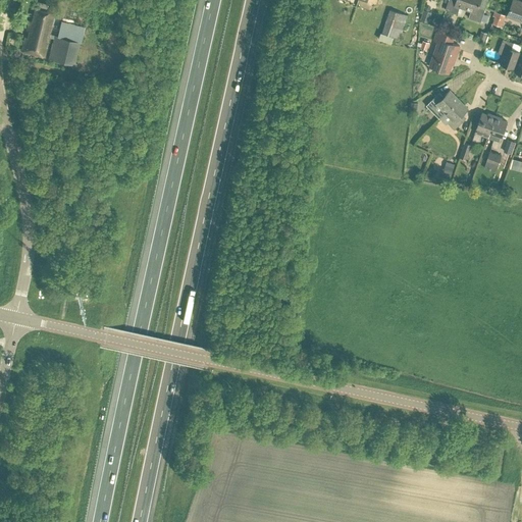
[(466,8),(468,0),(449,0),(446,9),(458,13),(461,6),(466,8)]
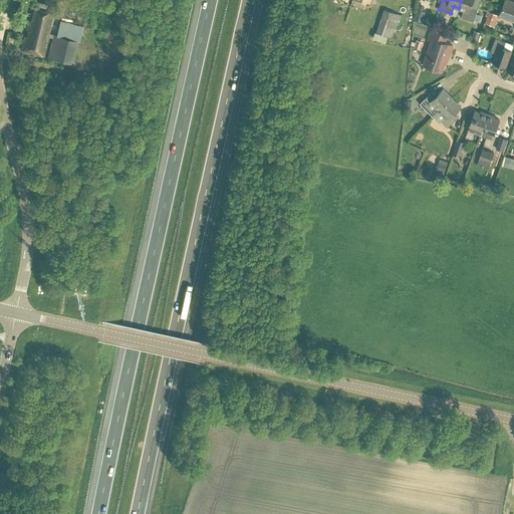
[(461,0),(459,8),(464,10),(461,17),(474,21),(478,9),(472,7),(474,0),(461,0)]
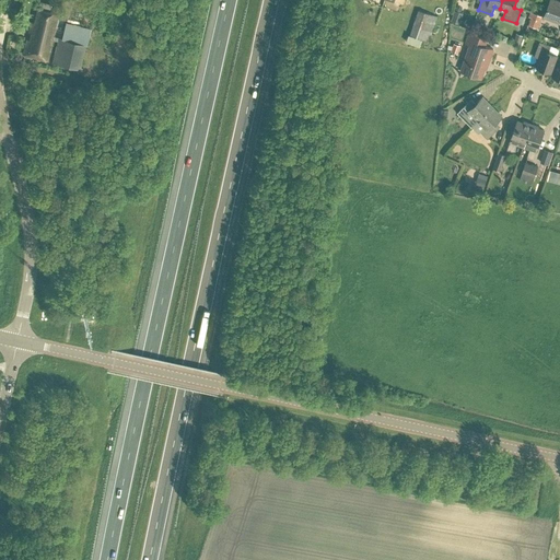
[(559,1),(556,0),(550,0),(545,16),(559,21),(559,1)]
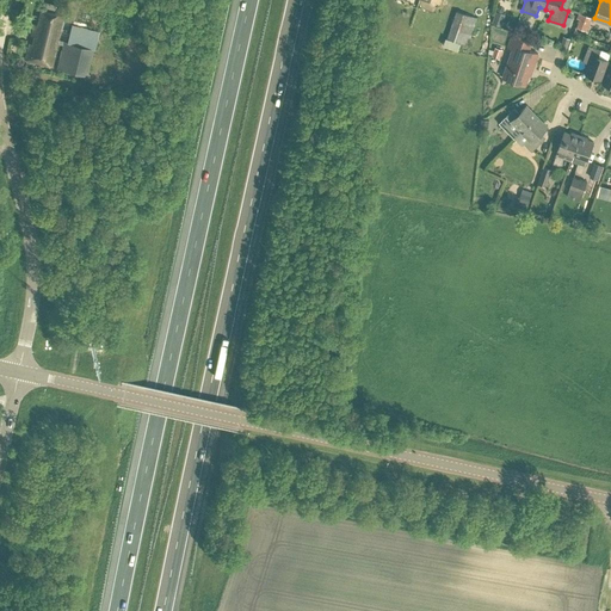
[(479,16),(457,7),(448,36),(468,44),(479,16)]
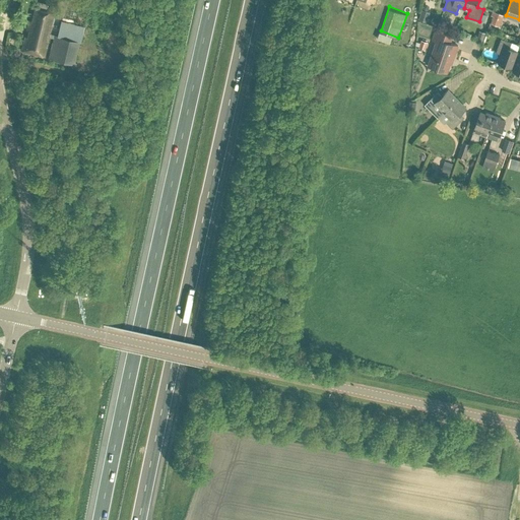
[(50,24),(53,11),(35,7),(31,20),(28,19),(21,50),(44,56),(51,25),(50,24)]
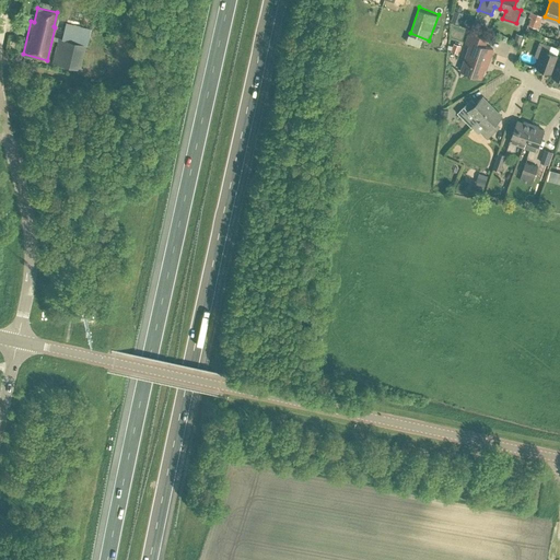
[(454,10),(451,20),(459,23),(463,13),(454,10)]
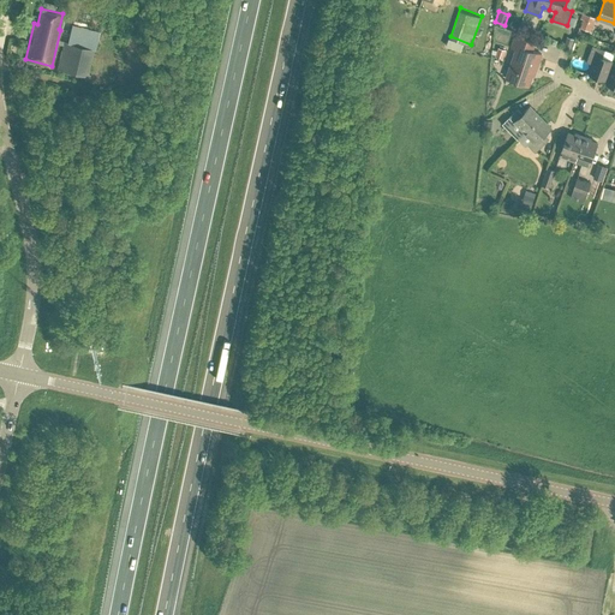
[(585,13),(580,28),(591,31),(596,17),(585,13)]
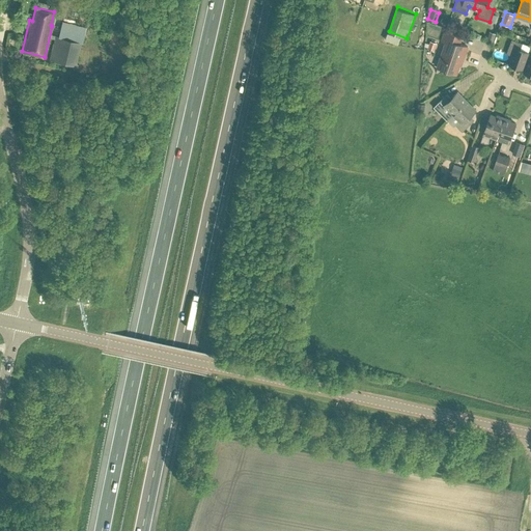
[(350,23),(348,32),(358,32),(358,24),(350,23)]
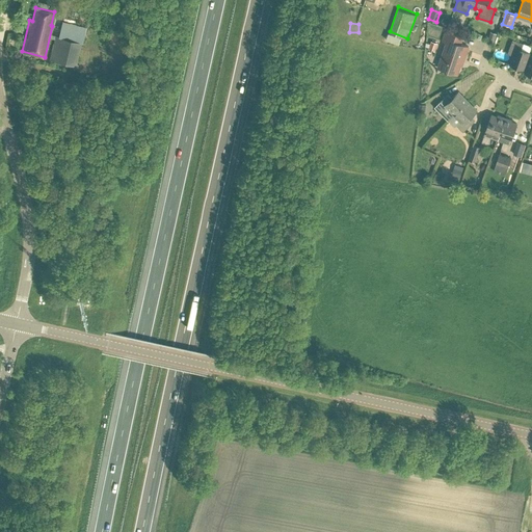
[(463,60),(469,46),(461,44),(463,35),(447,29),(443,41),(447,42),(439,67),(458,74),(462,60),(463,60)]
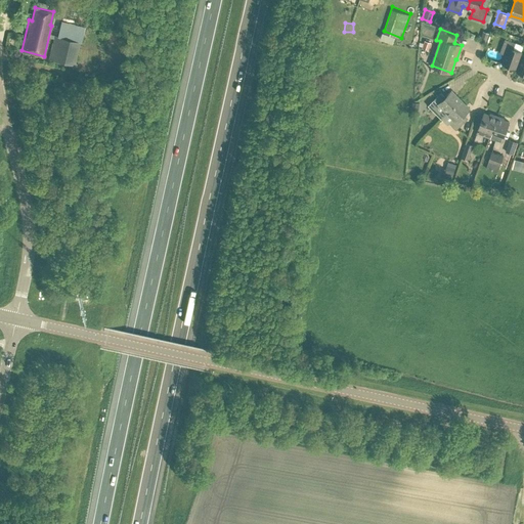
[(483,31),(480,40),(485,42),(489,33),(483,31)]
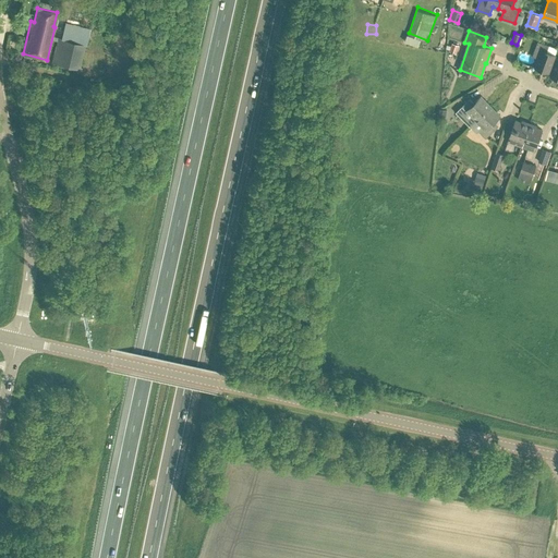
[(80,69),(85,44),(57,38),(51,62),(80,69)]
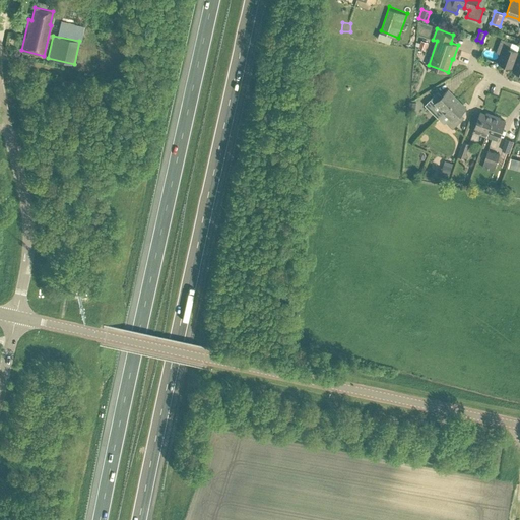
[(515,60),(517,53),(518,51),(510,48),(512,42),(502,38),(497,52),(502,54),(500,63),(515,68),(517,61),(515,60)]
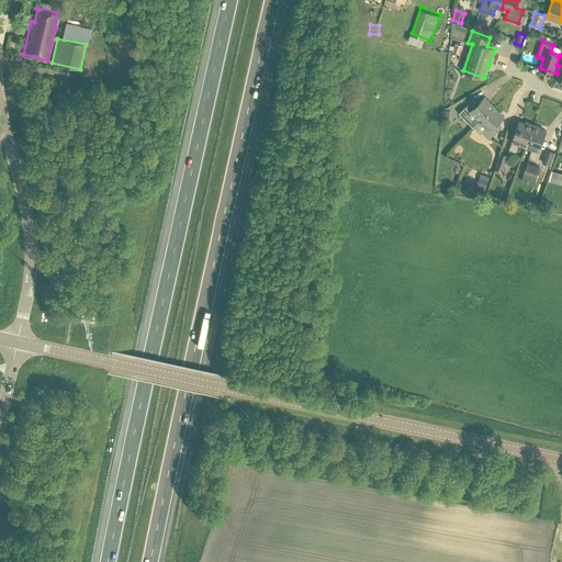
[(474,126),(495,105),(485,96),(480,101),(482,102),(479,104),(473,99),(460,113),(474,126)]
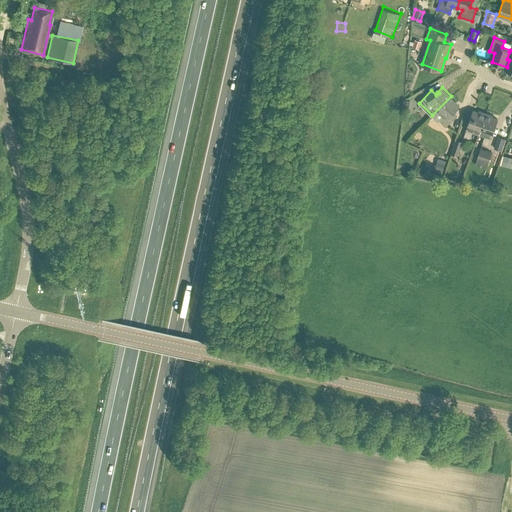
[(451,96),(432,115),(437,121),(439,119),(446,127),(457,116),(452,111),(454,108),(456,110),(460,106),(451,96)]
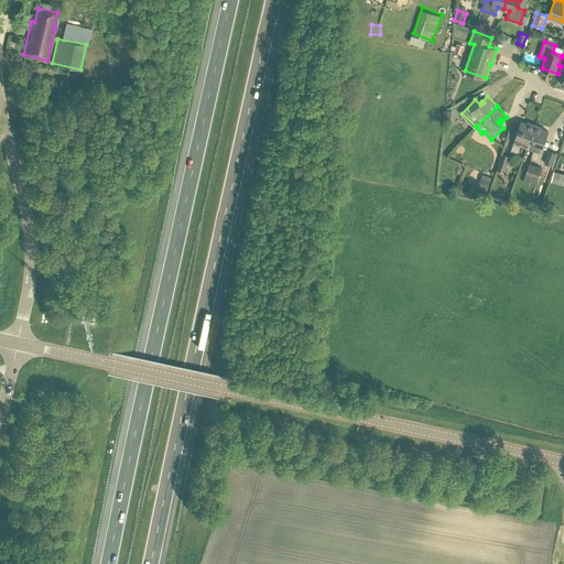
[(528,147),(535,123),(529,121),(528,123),(521,121),(511,151),(518,153),(521,144),(528,147)]
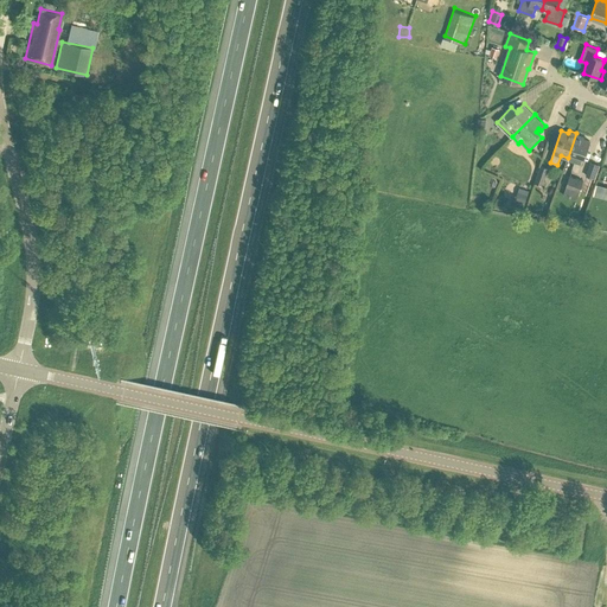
[(576,133),(568,158),(575,160),(573,170),(580,172),(590,140),(585,138),(585,136),(576,133)]
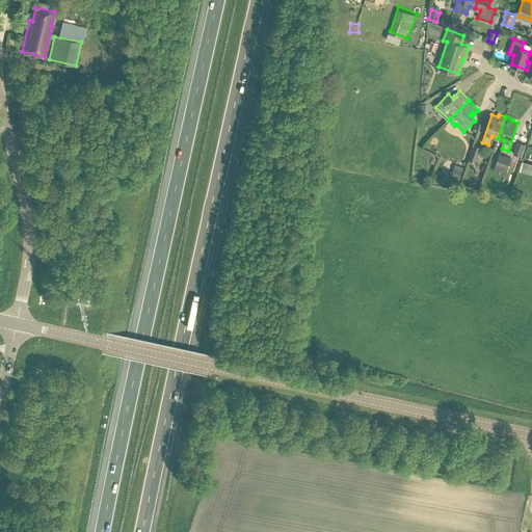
[(514,155),(521,157),(525,144),(519,142),(514,155)]
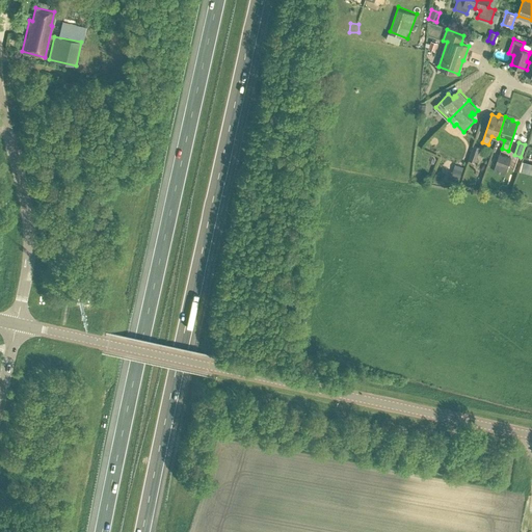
[(476,162),(481,148),(474,144),(469,159),(476,162)]
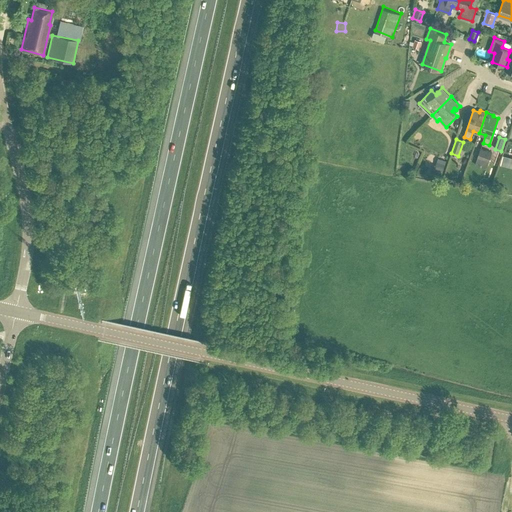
[(489,161),(492,151),(480,148),(477,158),(489,161)]
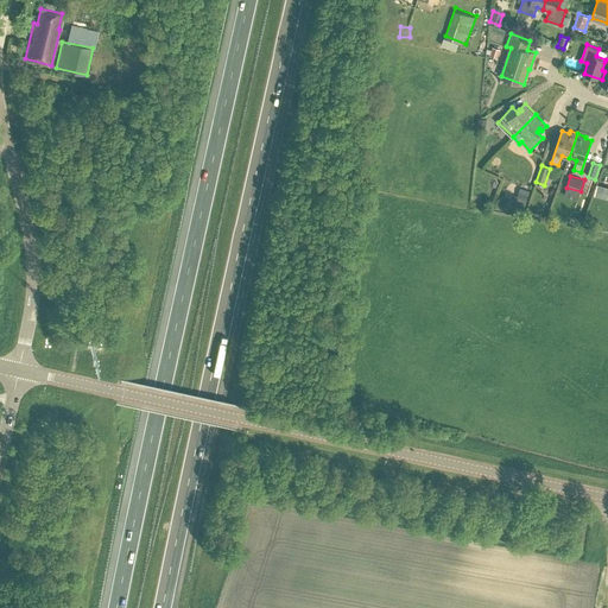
[(524,208),(526,200),(514,196),(512,204),(524,208)]
